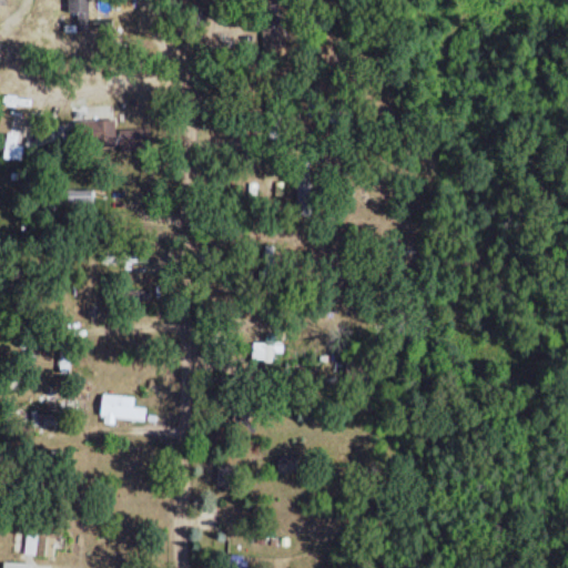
[(85,0),(66,0),(66,13),(87,13),(85,0)]
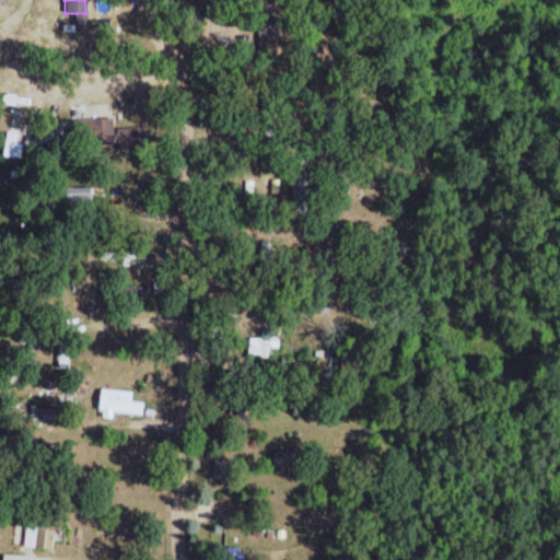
[(8,138),(20,139),(22,113),(10,112),(8,138)]
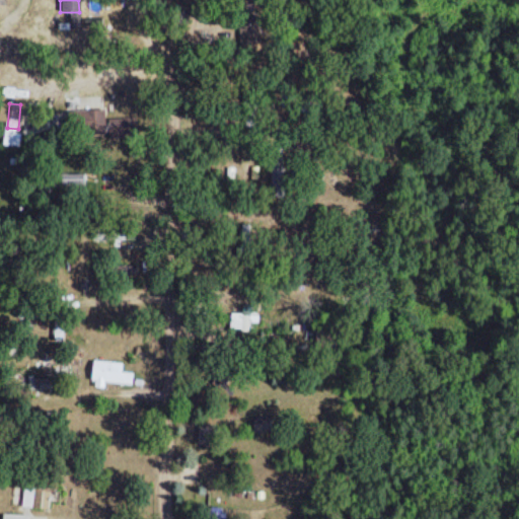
[(78,110),(78,136),(104,136),(104,110),(78,110)]
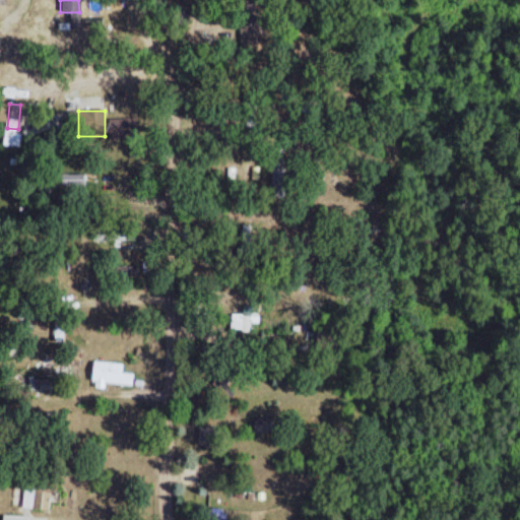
[(85,175),(58,175),(58,186),(85,186),(85,175)]
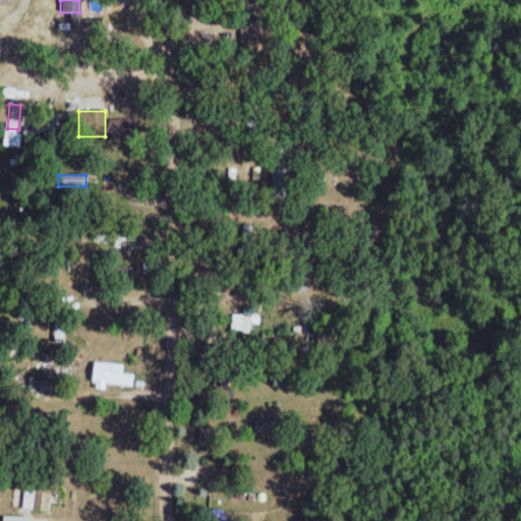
[(139,267),(113,267),(113,277),(139,277),(139,267)]
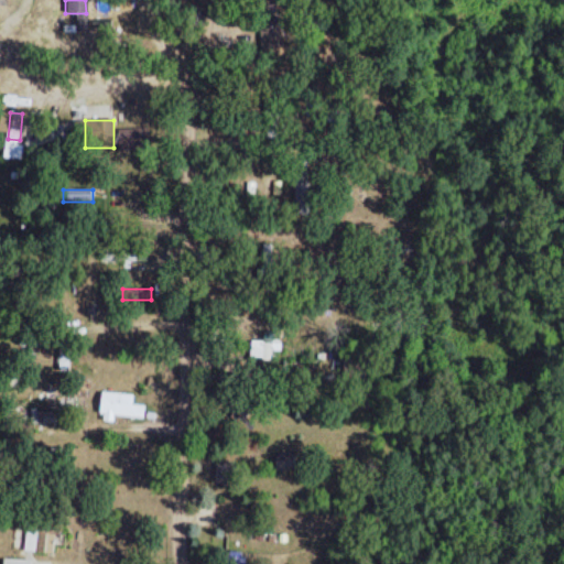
[(71,370),(71,356),(60,356),(60,370),(71,370)]
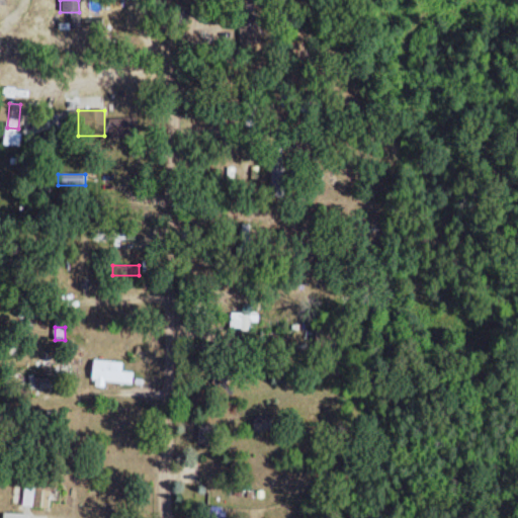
[(103,386),(107,369),(93,365),(88,382),(103,386)]
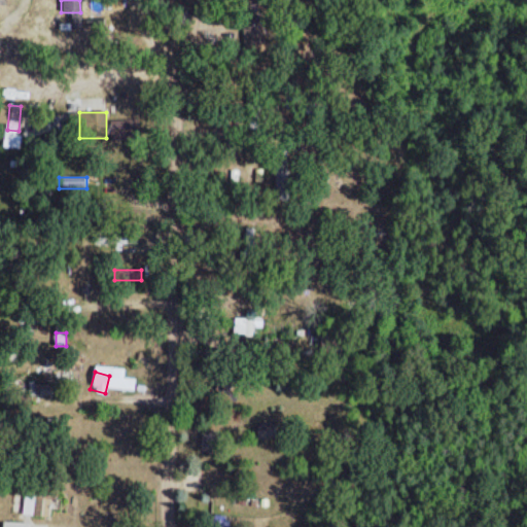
[(47,385),(31,385),(30,394),(47,394),(47,385)]
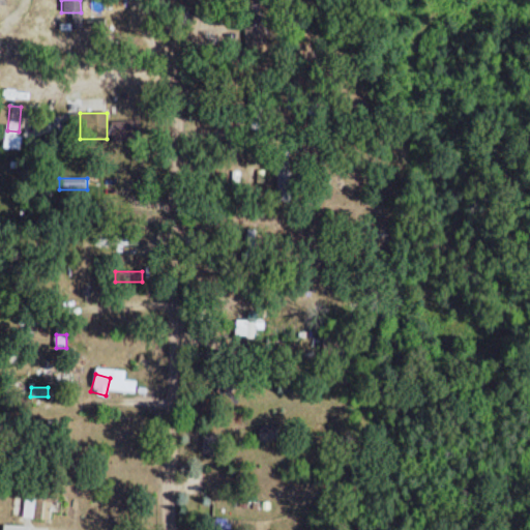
[(57,491),(24,489),(22,518),(56,520),(57,491)]
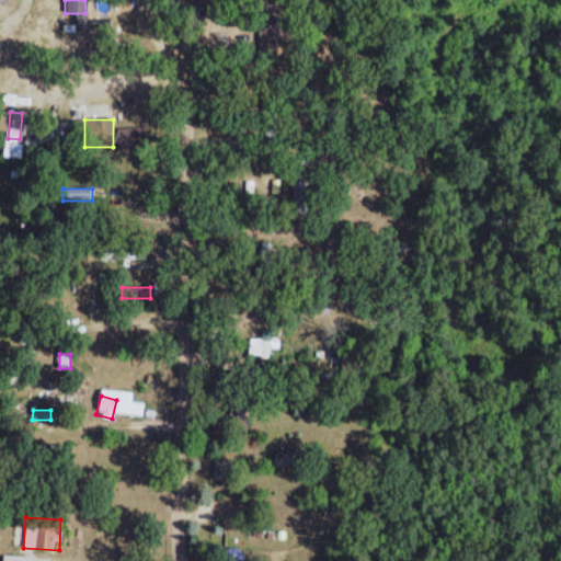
[(247,560),(247,550),(218,550),(218,560),(247,560)]
